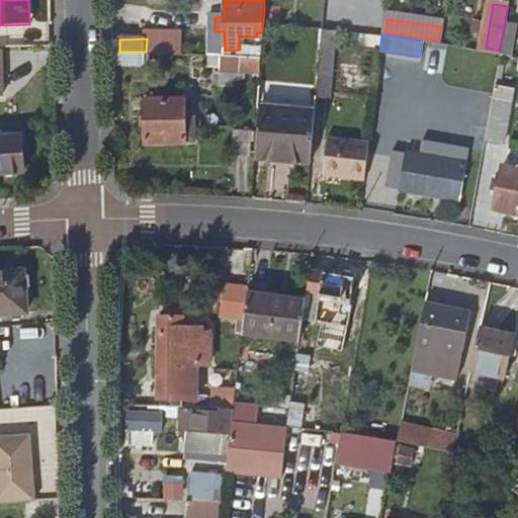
[(244,55),(261,57),(261,47),(244,46),(244,55)]
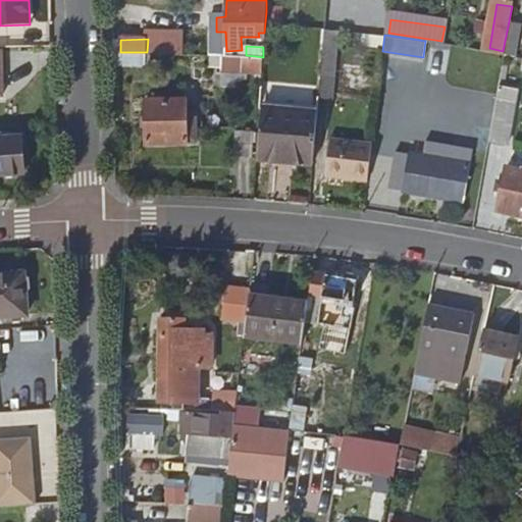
[(147,52),(120,52),(120,65),(146,66),(147,52)]
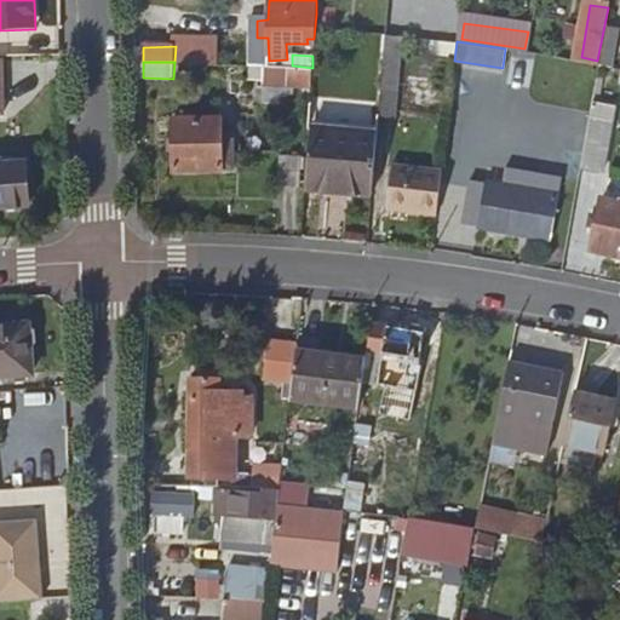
[(290,65),(264,64),(262,82),(311,87),(313,68),(292,65),(290,65)]
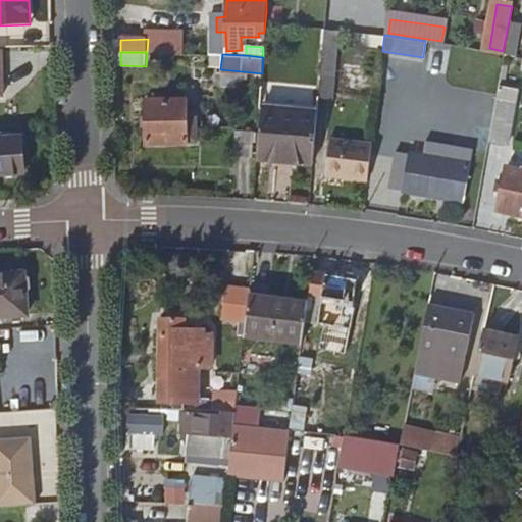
[(376,91),(377,54),(345,54),(344,90),(376,91)]
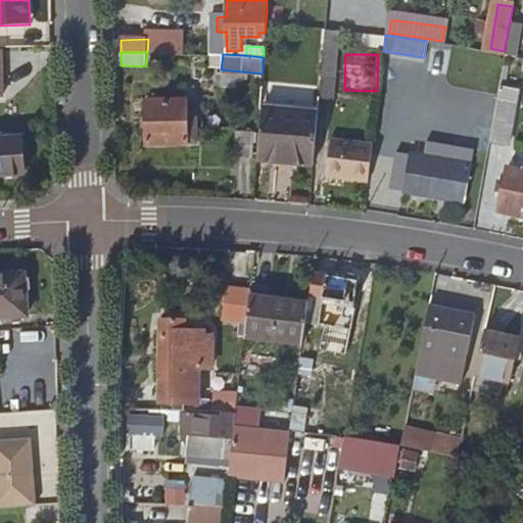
[(321,76),(319,99),(332,100),(334,77),(321,76)]
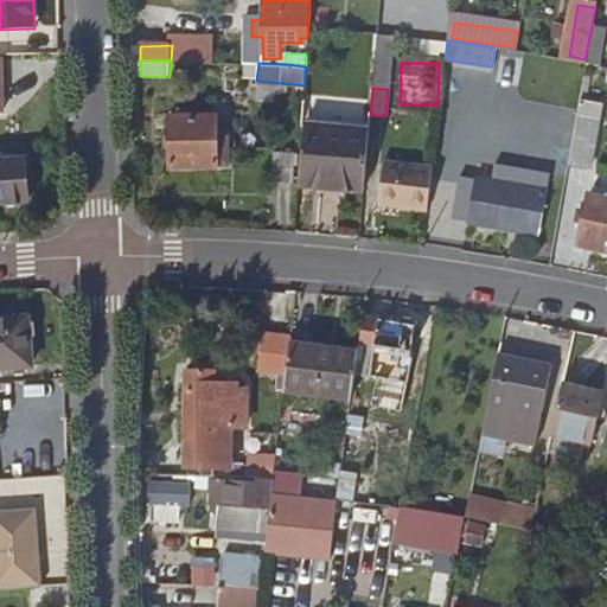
[(582,98),(570,160),(593,165),(605,102),(582,98)]
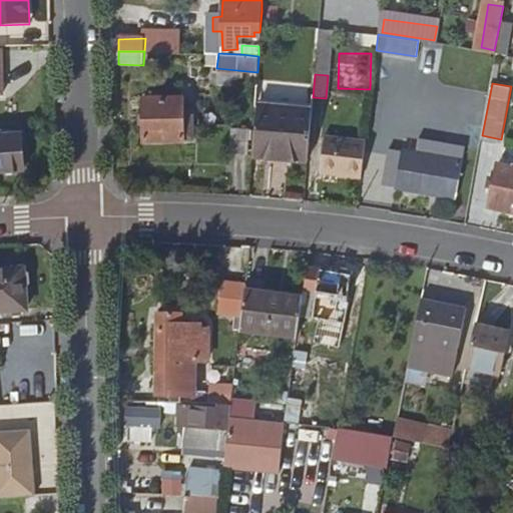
[(145,95),(145,140),(184,140),(184,138),(195,137),(193,113),(183,112),(183,94),(145,95)]
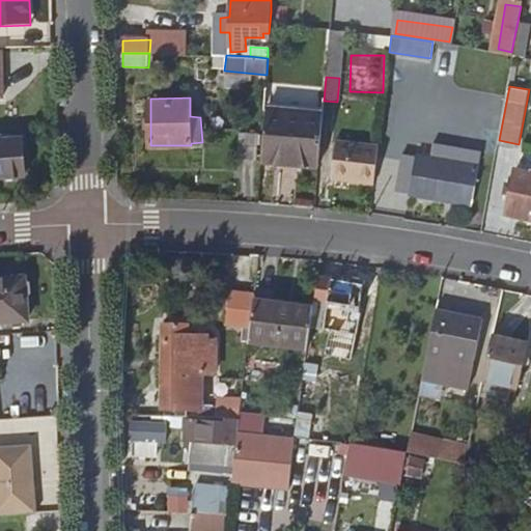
[(323,111),(264,107),(261,154),(298,157),(298,162),(318,164),(323,111)]
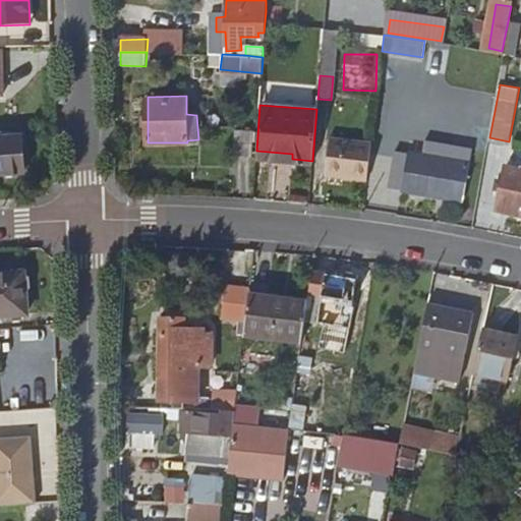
[(0,174),(24,173),(21,137),(17,137),(17,130),(0,131),(0,174)]
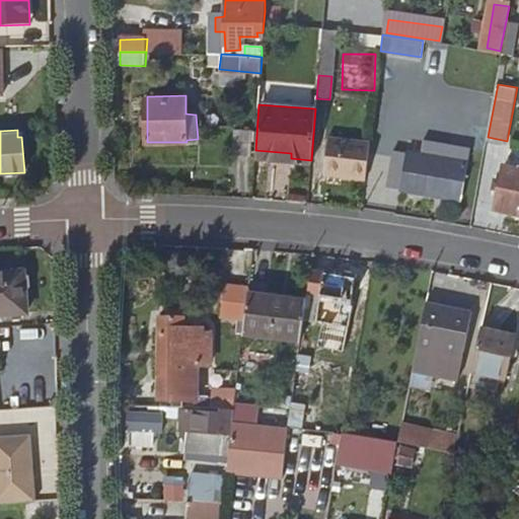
[(322,173),(365,179),(369,143),(326,138),(322,173)]
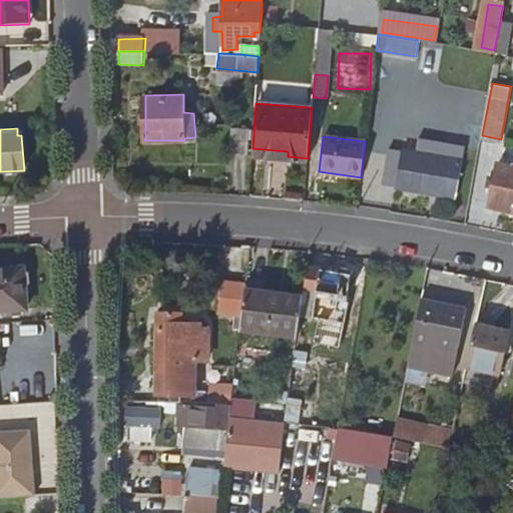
[(388,147),(382,182),(455,195),(464,145),(418,137),(416,152),(388,147)]
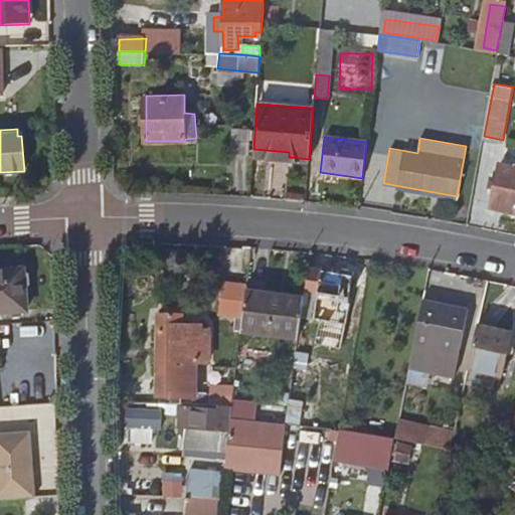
[(492,205),(514,210),(514,160),(502,158),(492,205)]
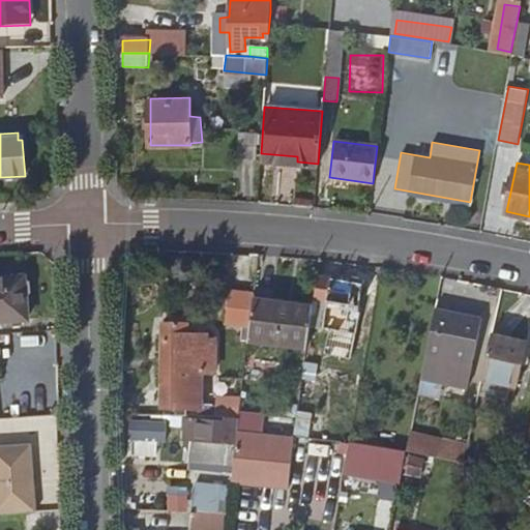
[(317,276),(313,300),(325,303),(320,329),(333,331),(331,342),(341,343),(344,333),(354,335),(358,314),(355,314),(360,284),(317,276)]
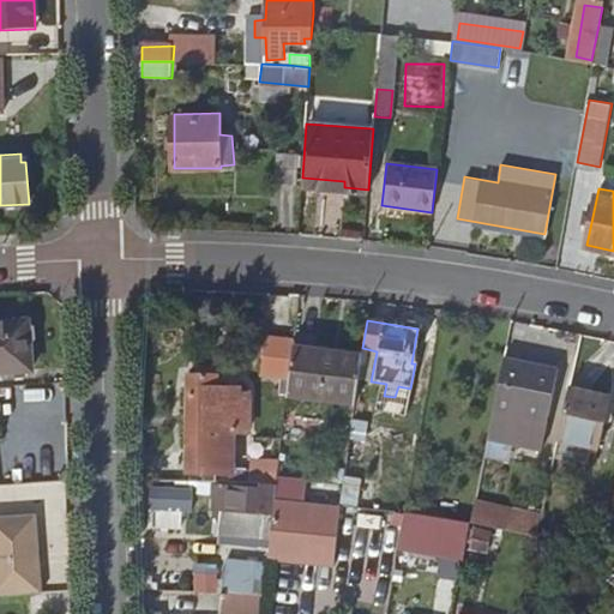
[(0,324),(0,374),(6,374),(7,383),(25,381),(25,372),(34,372),(31,347),(37,342),(36,329),(26,321),(0,324)]
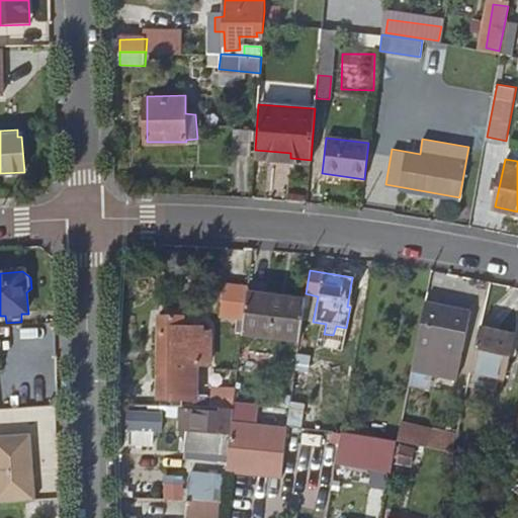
[(248,287),(224,284),(220,316),(244,319),(247,294),(248,287)]
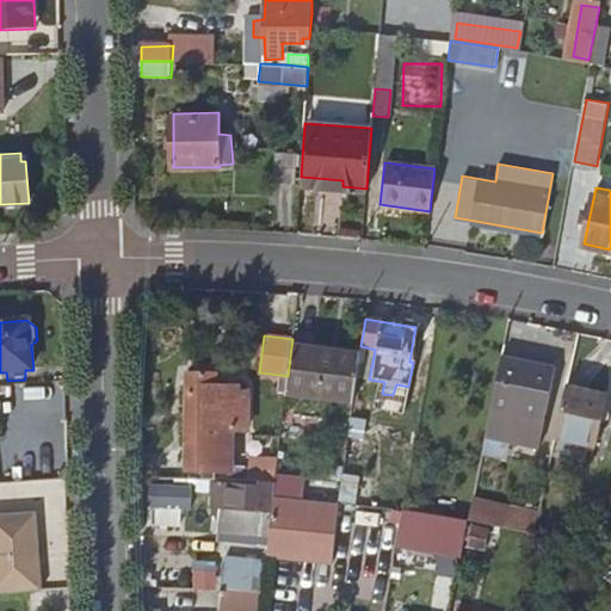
[(288,376),(285,396),(352,405),(359,356),(291,347),(288,376)]
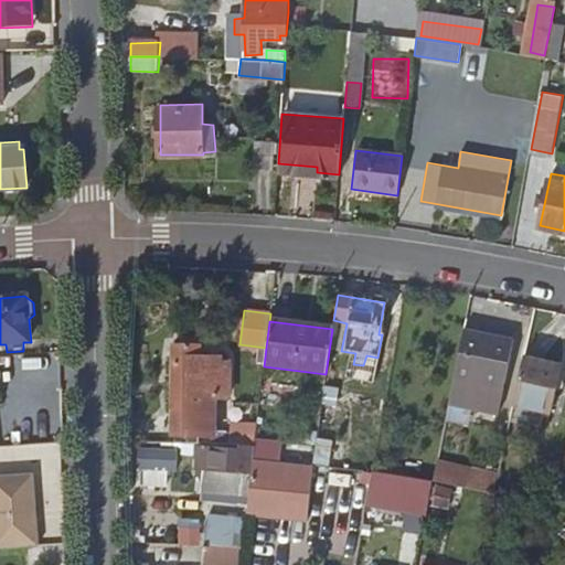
[(511,340),(464,330),(448,405),(496,415),(511,340)]
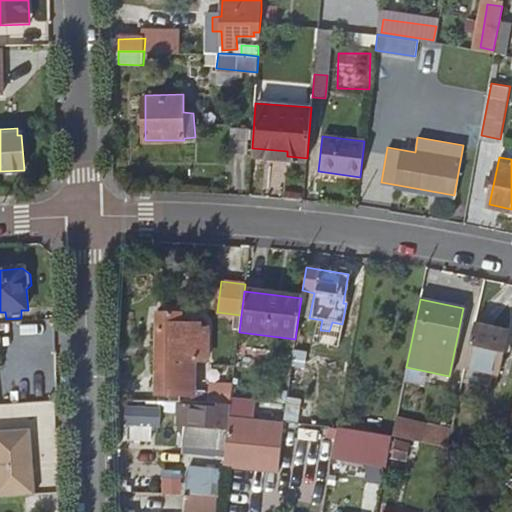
[(181,311),(158,311),(158,393),(185,393),(195,393),(195,358),(208,358),(208,327),(191,327),(191,321),(181,321),(181,311)]
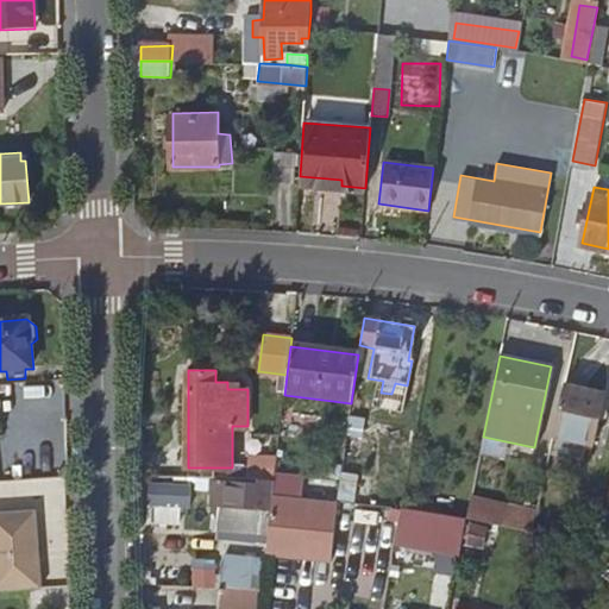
[(564,387),(552,437),(592,447),(607,396),(564,387)]
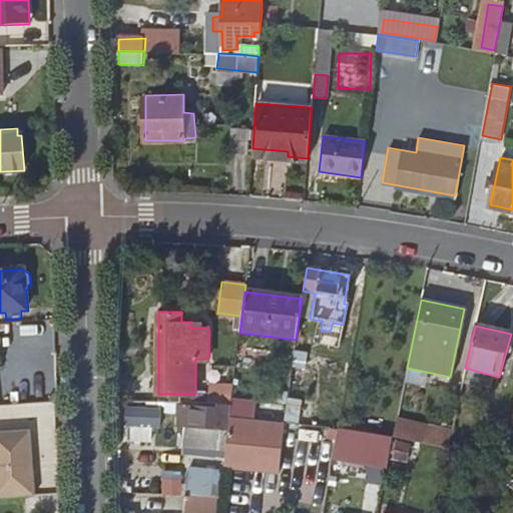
[(322,338),(318,357),(344,361),(346,342),(322,338)]
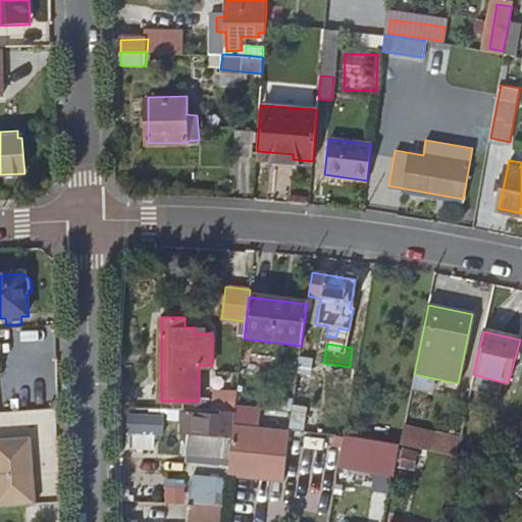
[(299,360),(297,374),(308,376),(310,361),(299,360)]
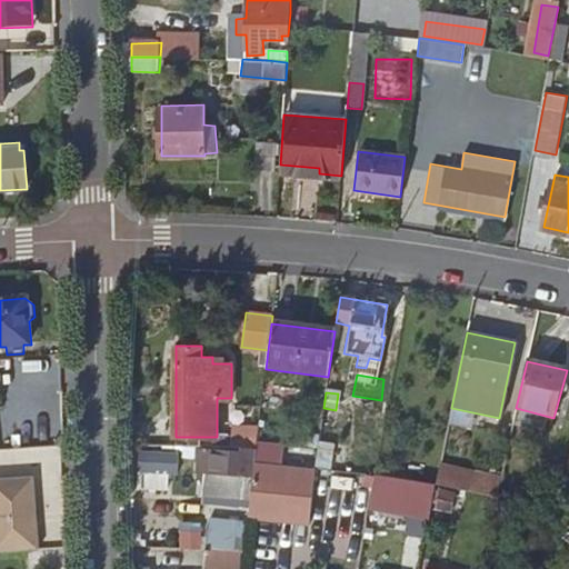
[(256,449),(258,428),(232,427),(231,437),(231,448),(241,449),(256,449)]
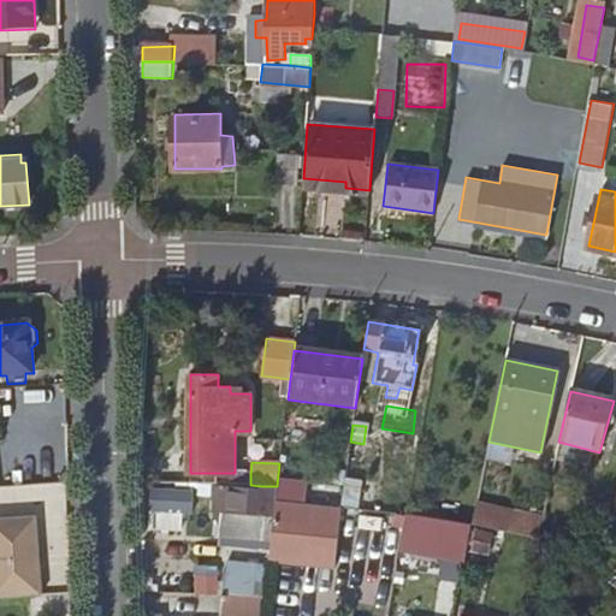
[(250,485),(250,473),(235,473),(223,473),(223,484),(250,485)]
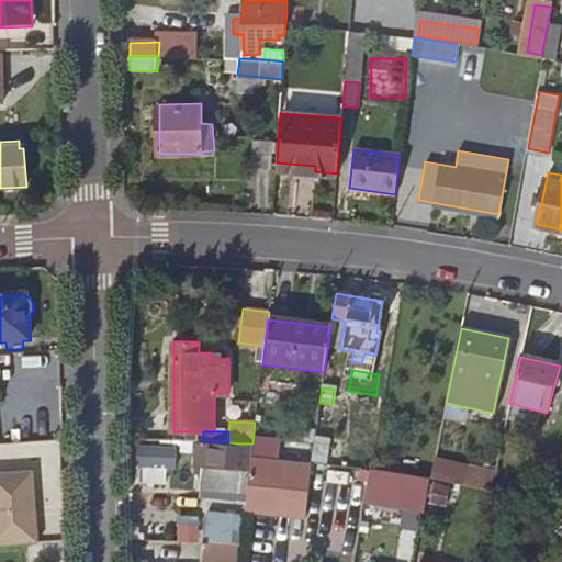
[(315,435),(311,462),(326,464),(329,438),(315,435)]
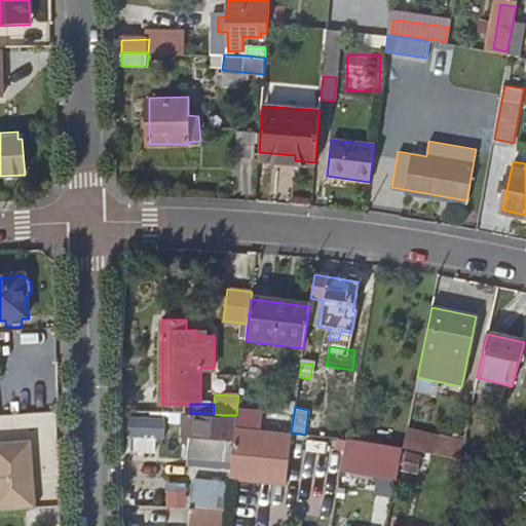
[(305,435),(316,436),(321,412),(308,410),(305,435)]
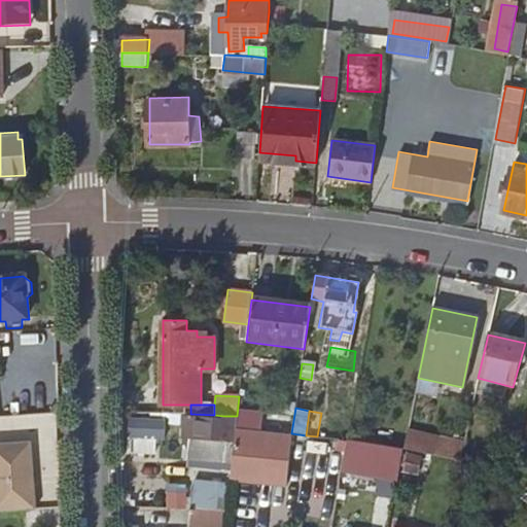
[(131,415),(129,451),(163,452),(165,416),(131,415)]
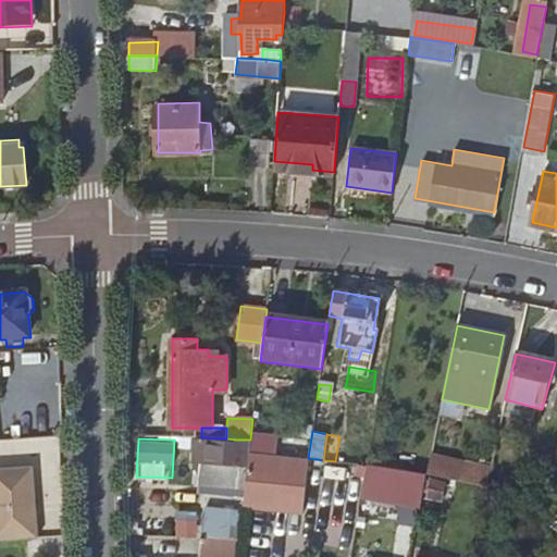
[(245,492),(249,454),(250,440),(236,440),(236,442),(196,440),(194,461),(220,462),(217,489),(245,492)]
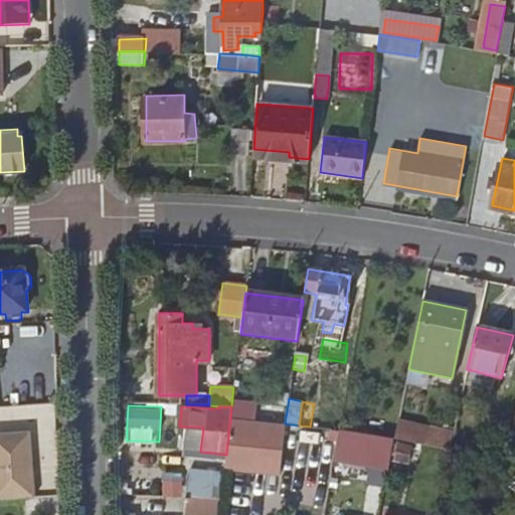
[(255,420),(230,419),(226,455),(224,467),(278,474),(285,423),(255,420)]
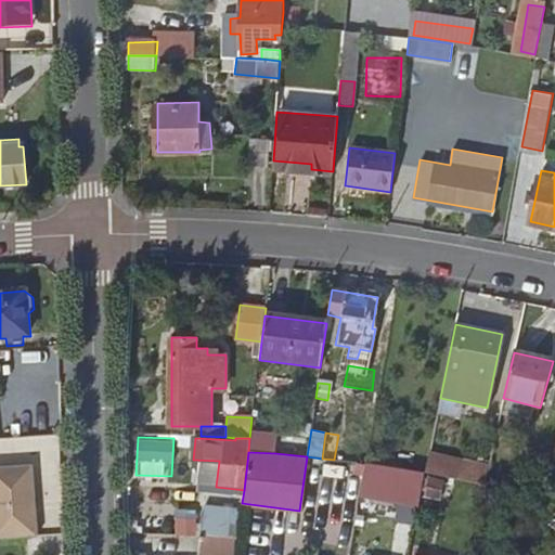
[(463,464),(428,456),(424,473),(460,479),(463,464)]
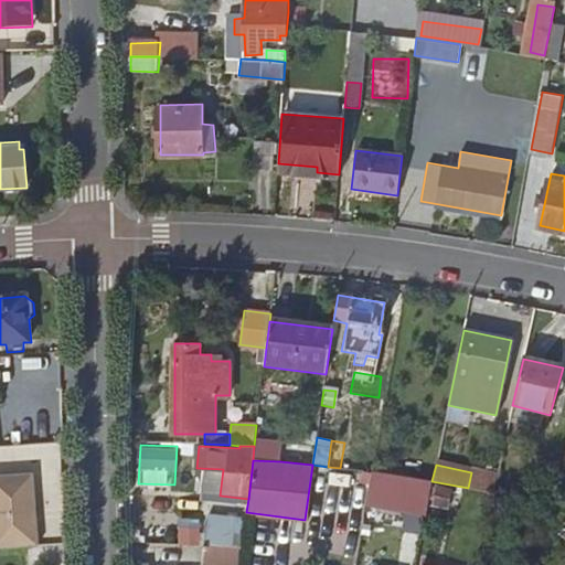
[(0,547),(39,546),(35,475),(0,476),(0,547)]
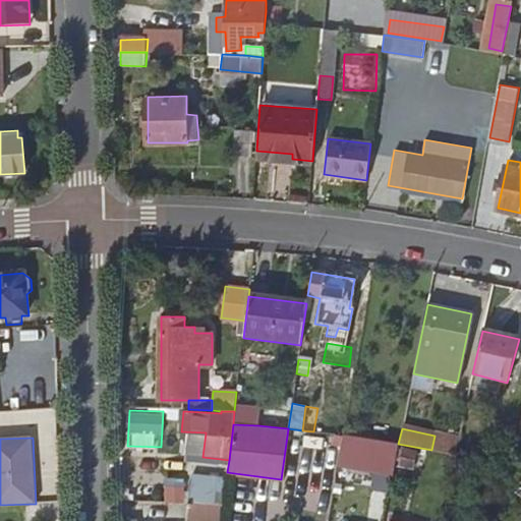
[(392,474),(398,444),(371,440),(370,439),(368,450),(355,448),(353,468),(392,474)]
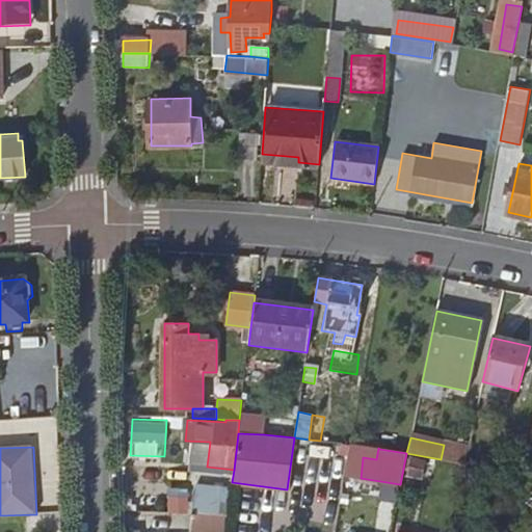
[(416,459),(414,475),(422,476),(426,462),(416,459)]
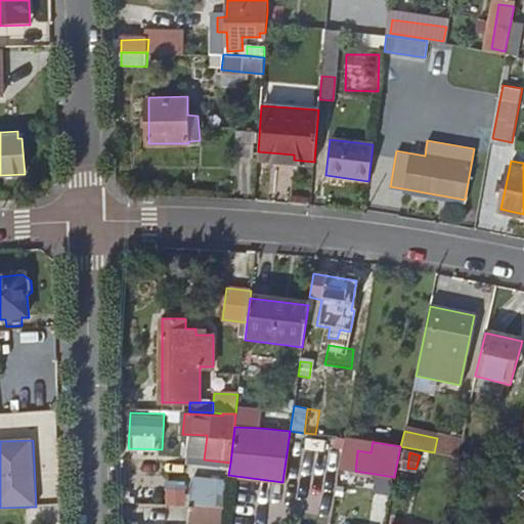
[(189,507),(224,509),(227,487),(189,486),(189,507)]
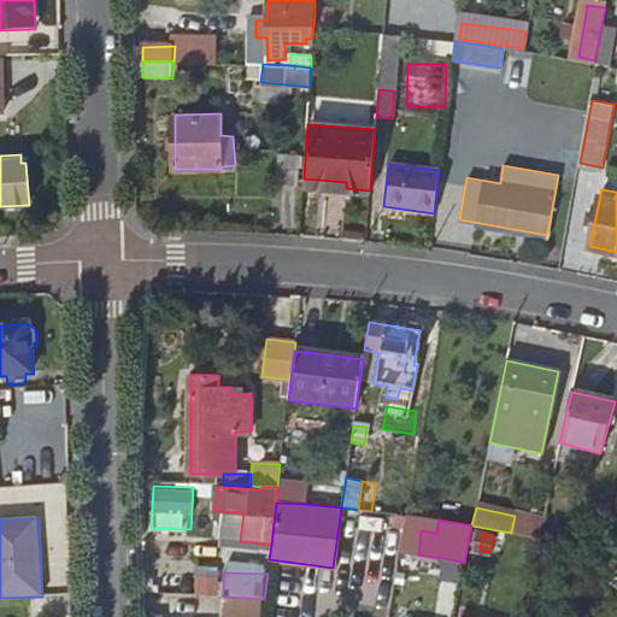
[(223,597),(217,597),(216,616),(262,616),(264,599),(223,597)]
